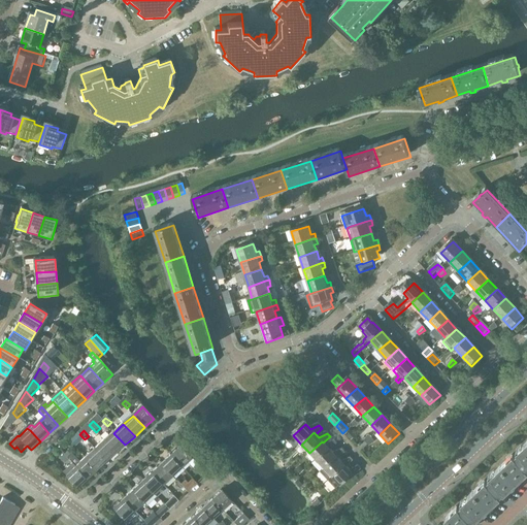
[(125,445),(113,433),(104,441),(116,454),(125,445)]
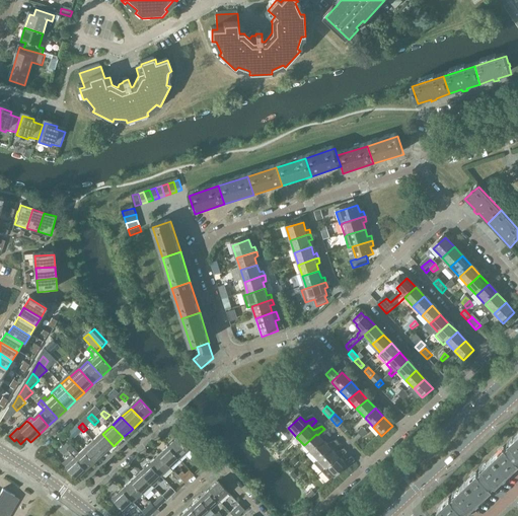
[(76,428),(73,431),(79,437),(84,433),(78,427),(76,428)]
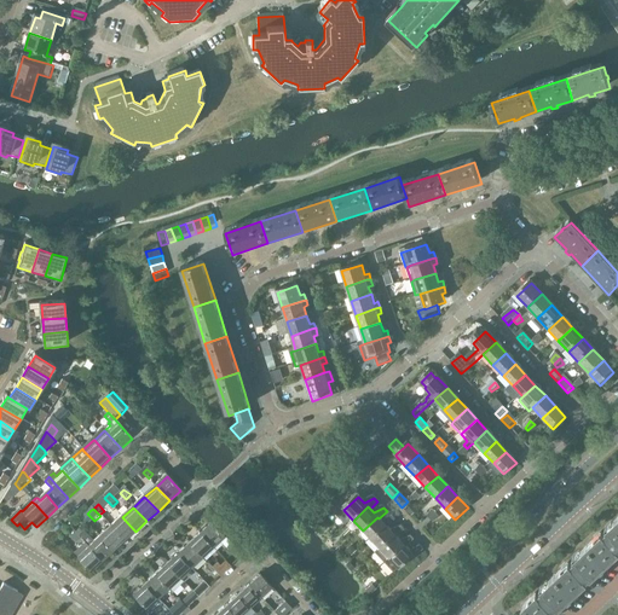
[(111,528),(125,541),(136,532),(122,517),(111,528)]
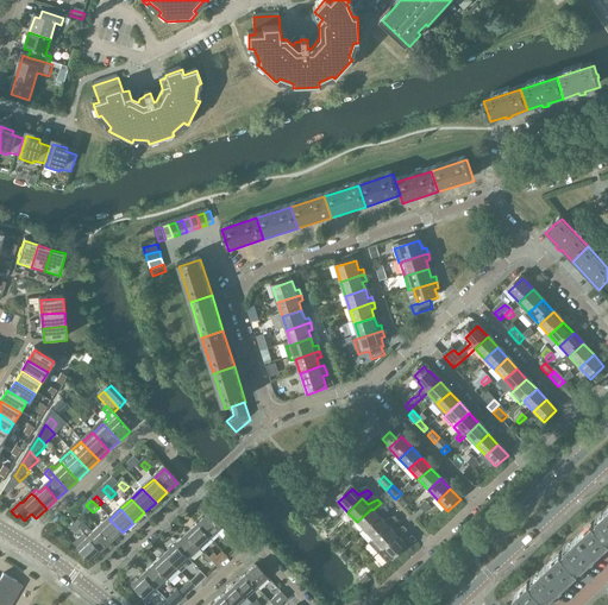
[(357,522),(365,531),(380,518),(382,521),(390,514),(387,510),(376,515),(373,510),(371,509),(357,522)]
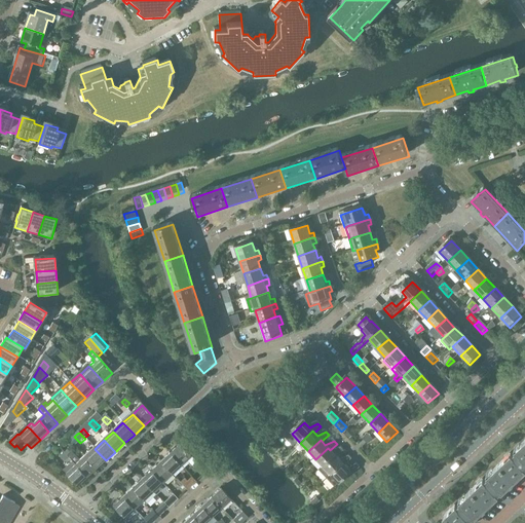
[(524,443),(499,467),(515,483),(524,474),(524,443)]
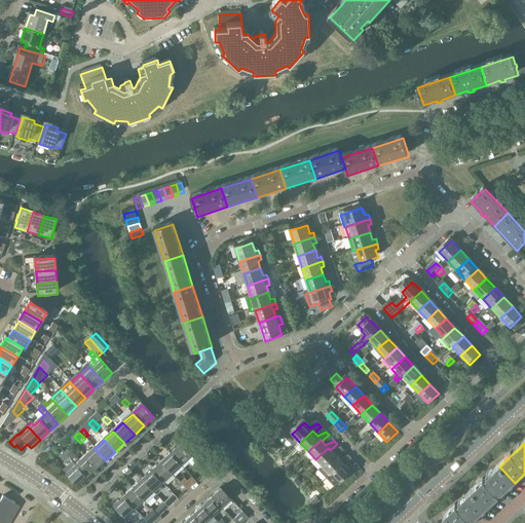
[(171,455),(182,467),(191,458),(180,446),(171,455)]
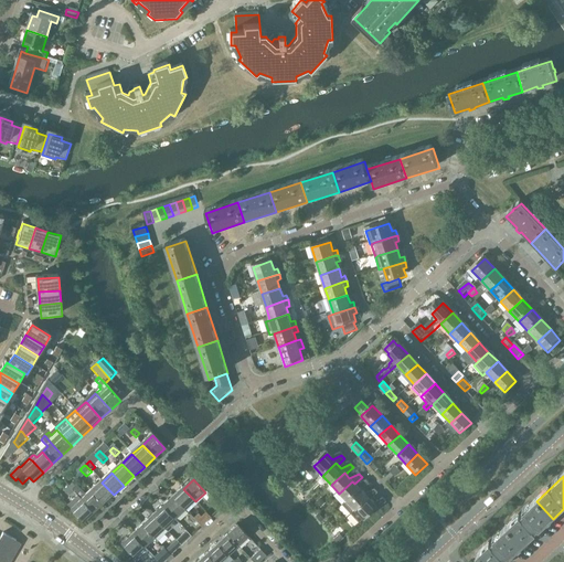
[(339,494),(348,502),(361,490),(363,492),(370,486),(366,483),(358,487),(354,484),(352,481),(339,494)]
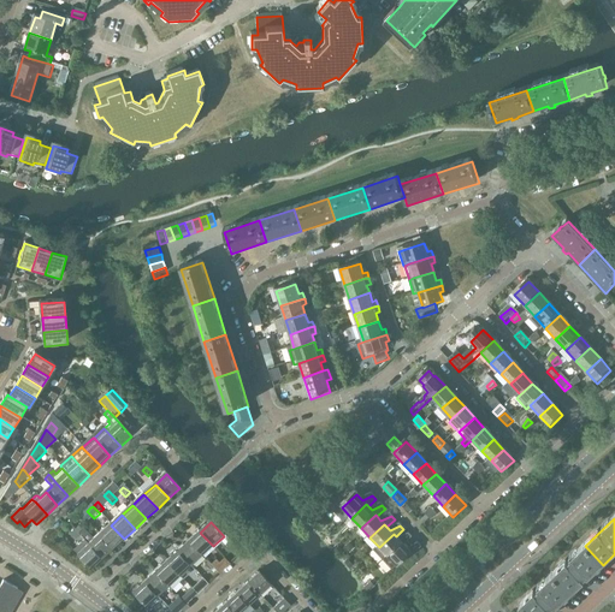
[(111,526),(100,535),(113,550),(124,539),(111,526)]
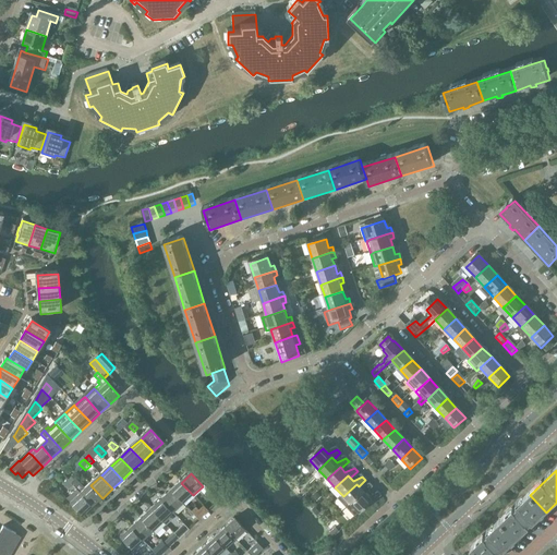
[(85,491),(76,481),(72,485),(74,487),(77,492),(81,495),(93,508),(103,498),(91,485),(85,491)]
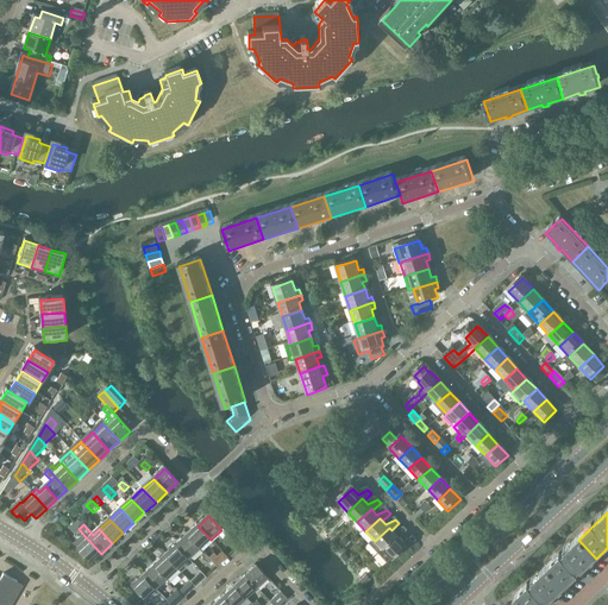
[(200,550),(211,540),(198,527),(187,536),(200,550)]
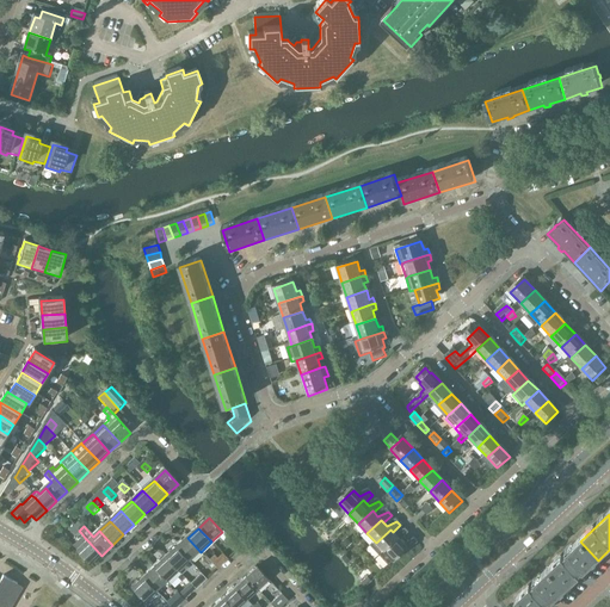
[(390,530),(376,543),(371,547),(380,558),(400,540),(402,542),(410,534),(406,531),(396,536),(393,532),(390,530)]
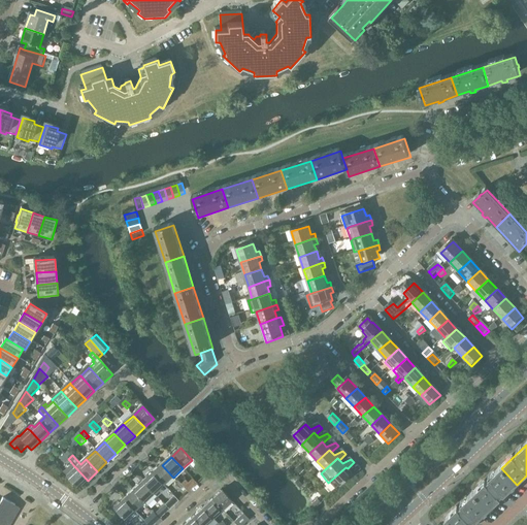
[(88,481),(76,468),(73,465),(64,474),(67,478),(78,489),(88,481)]
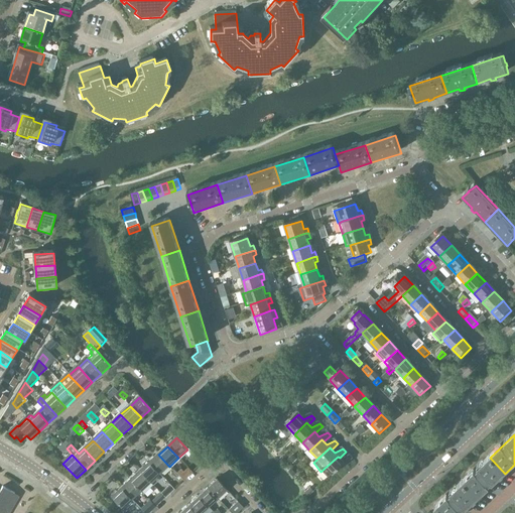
[(158,455),(149,464),(160,475),(169,467),(158,455)]
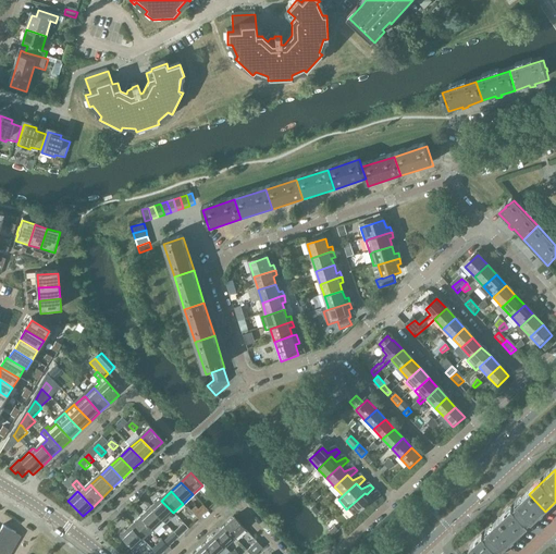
[(214,497),(209,492),(206,496),(211,501),(214,497)]
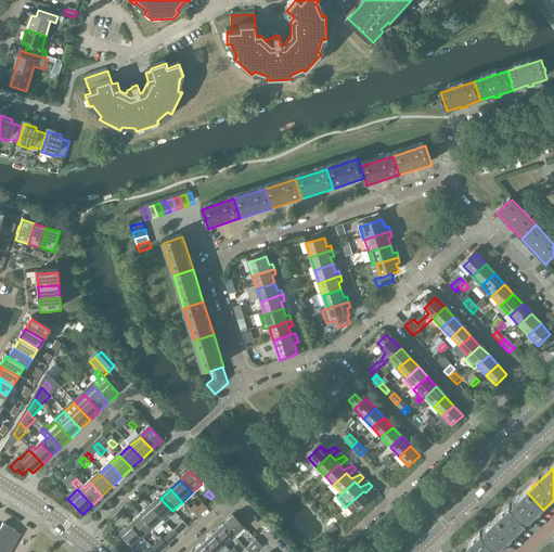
[(381,496),(377,492),(369,497),(365,492),(363,491),(345,508),(353,516),(371,500),(373,502),(381,496)]
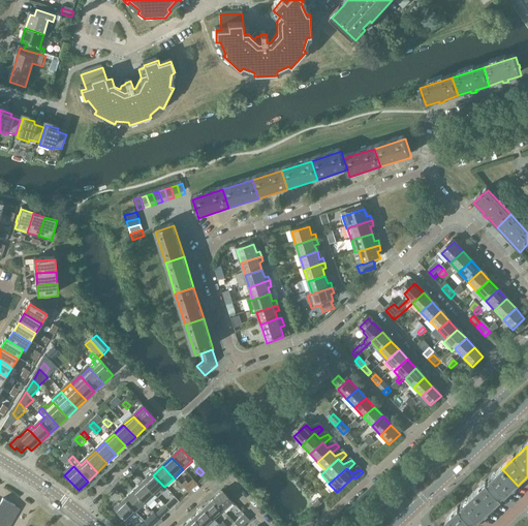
[(479,491),(474,495),(491,513),(518,487),(518,486),(502,469),(483,488),(484,489),(480,492),(479,491)]
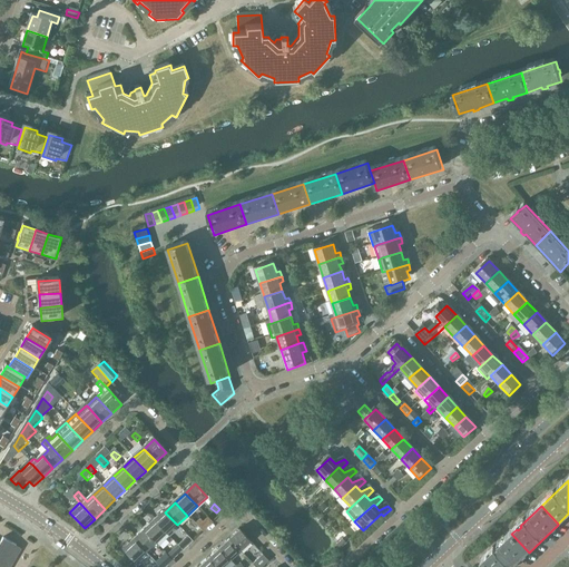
[(165,512),(154,521),(169,538),(172,539),(182,530),(177,525),(165,512)]
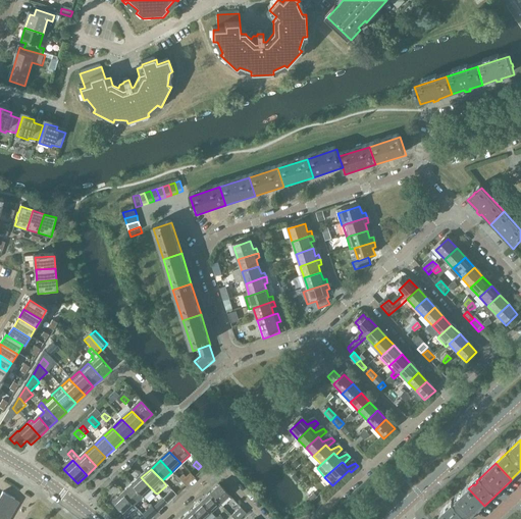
[(141,477),(132,486),(143,498),(146,501),(155,492),(141,477)]
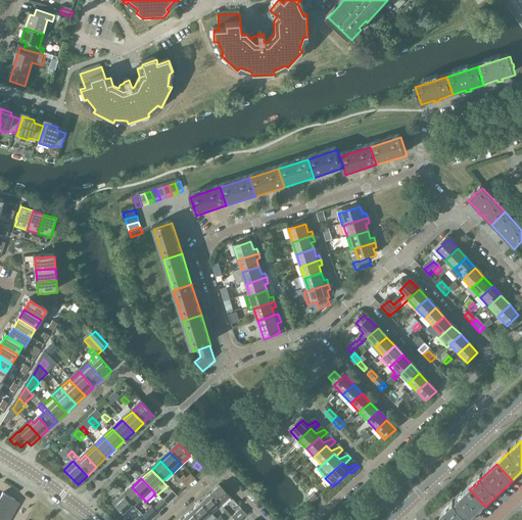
[(183,484),(178,479),(174,483),(180,487),(183,484)]
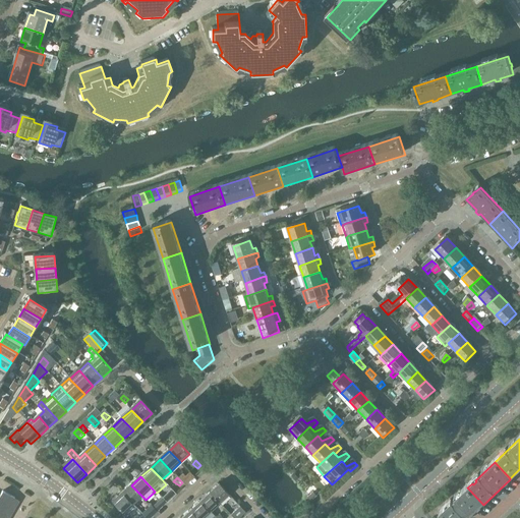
[(131,485),(122,494),(133,506),(142,497),(131,485)]
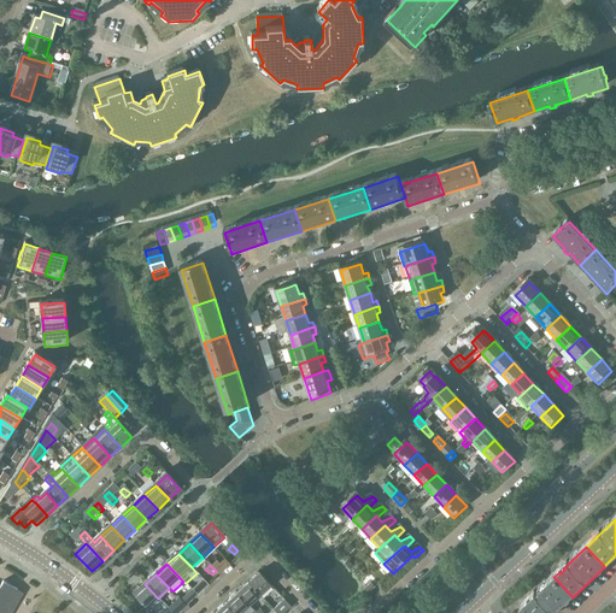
[(248,584),(260,597),(271,588),(259,575),(248,584)]
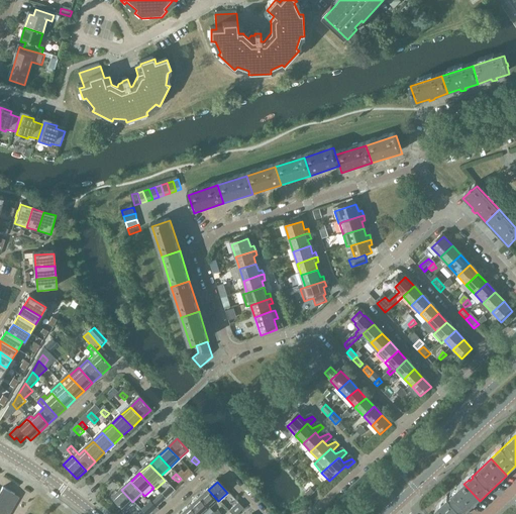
[(465,513),(480,501),(463,484),(436,510),(438,512),(437,512),(438,513),(465,513)]
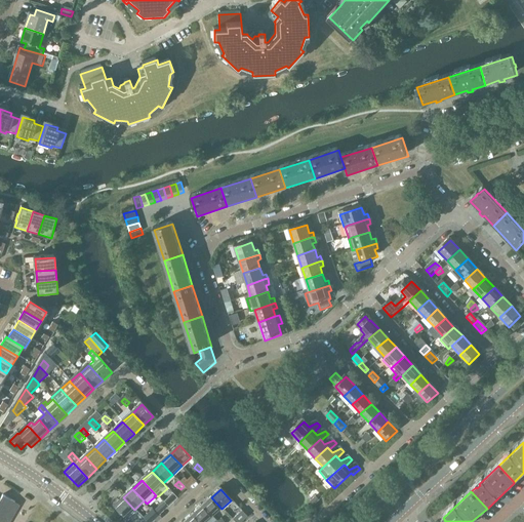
[(6,521),(16,505),(3,497),(0,504),(0,503),(0,521),(6,521)]
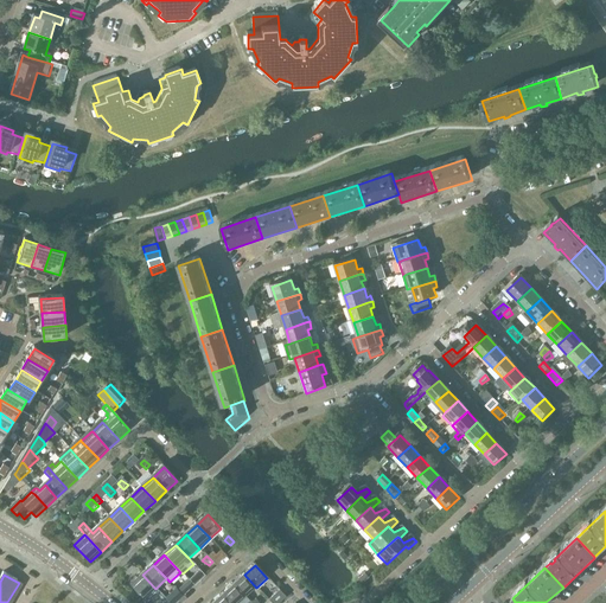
[(155,589),(142,575),(132,585),(147,602),(150,602),(160,594),(155,589)]
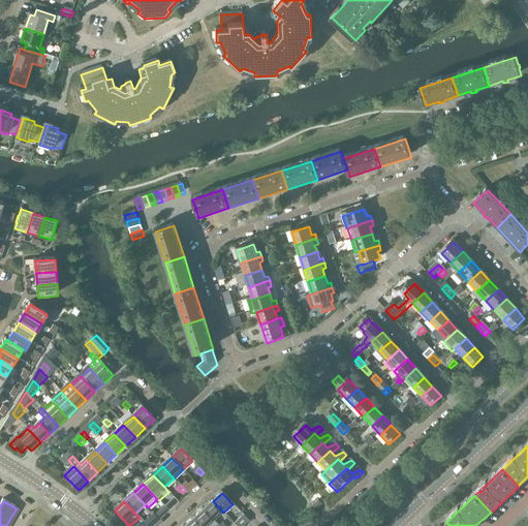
[(214,521),(223,513),(213,501),(205,511),(214,521)]
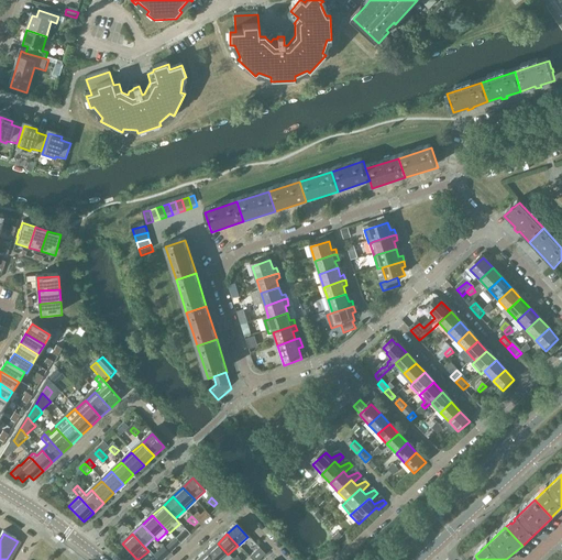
[(250,538),(244,542),(255,555),(260,549),(250,538)]
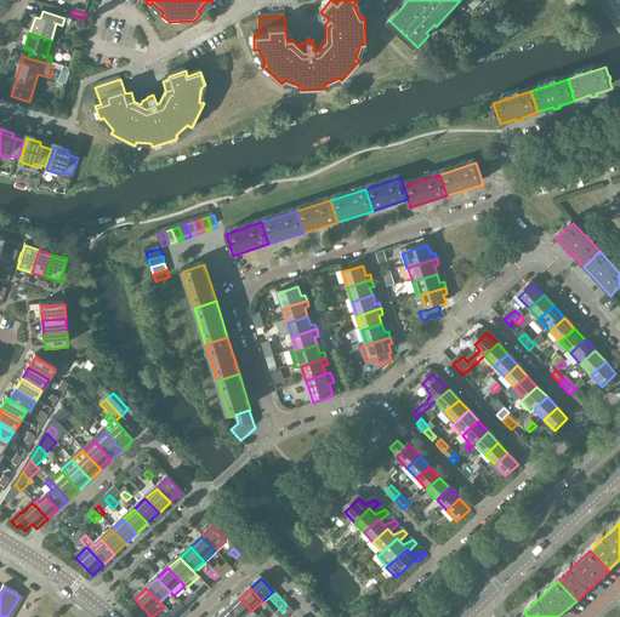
[(197,605),(199,603),(195,599),(191,604),(188,603),(183,606),(188,612),(197,605)]
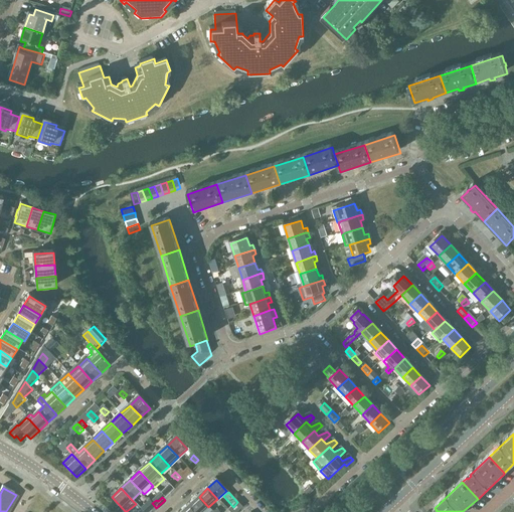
[(199,497),(190,505),(196,511),(203,511),(208,507),(199,497)]
